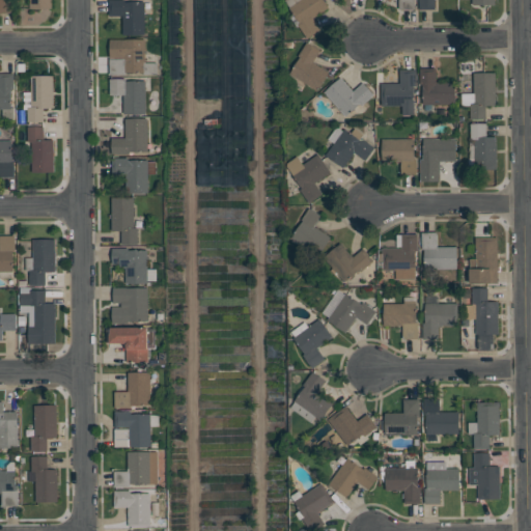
[(0,0),(14,0),(14,12),(0,12),(0,0)]
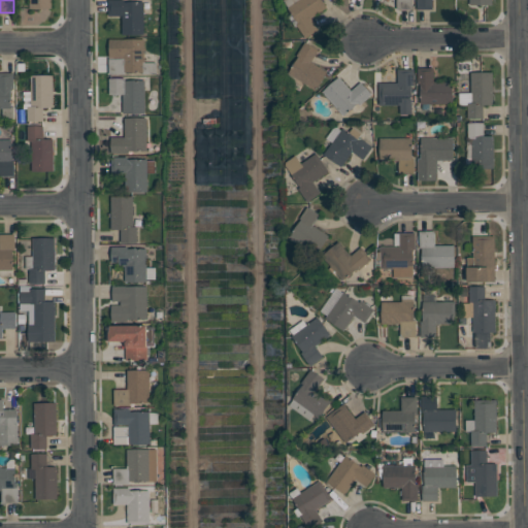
[(52,0),(53,8),(30,9),(29,0),(52,0)]
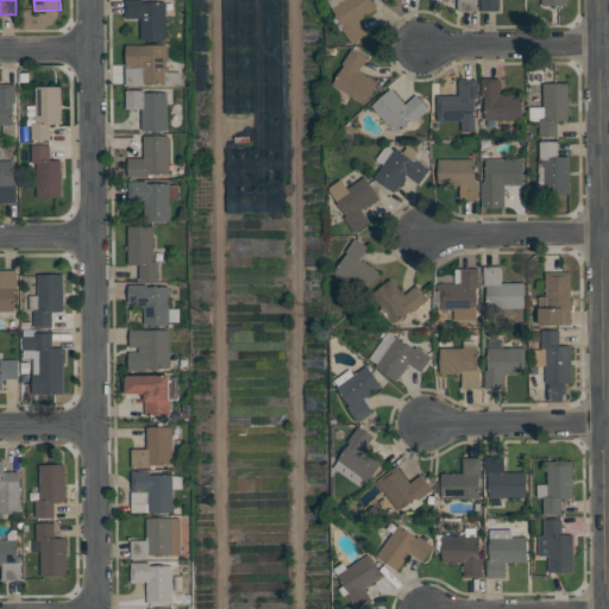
[(126,0),(143,0),(144,1),(165,1),(167,41),(142,41),(142,18),(126,18),(126,0)]
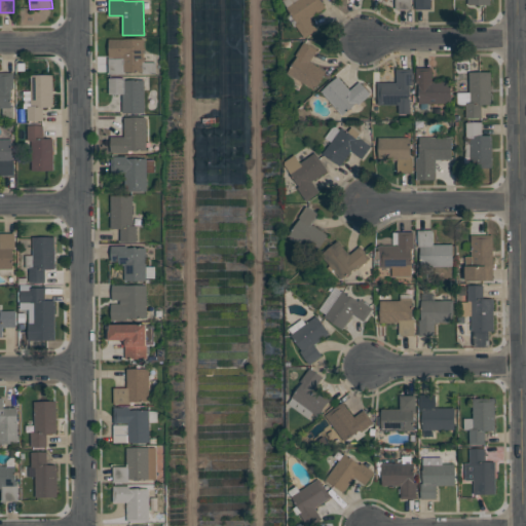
[(286,7),(296,0),(321,0),(326,7),(310,17),(317,29),(304,38),(295,25),(297,24),(286,7)]
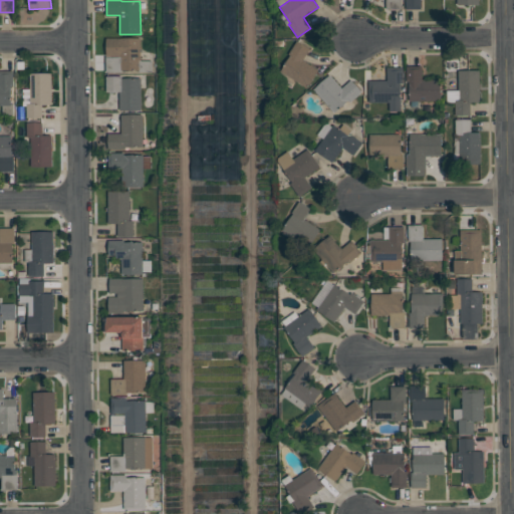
[(403,0),(403,8),(387,9),(387,0),(403,0)]
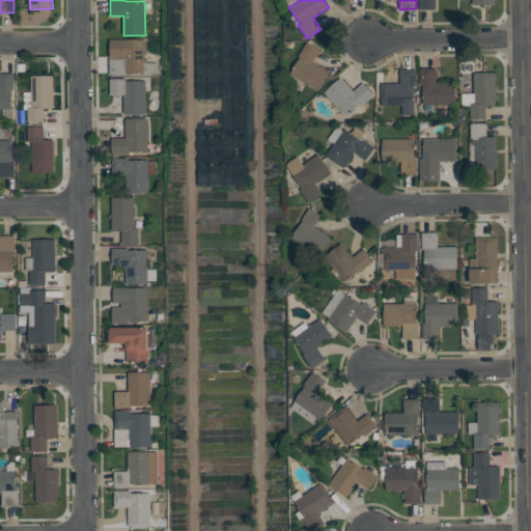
[(436,0),(436,9),(420,9),(419,0),(436,0)]
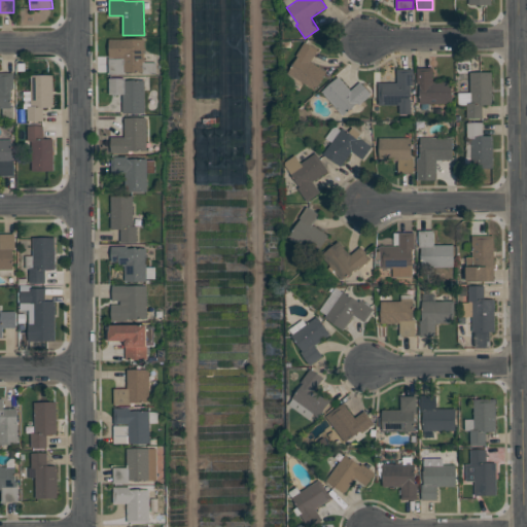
[(109,38),(143,38),(143,62),(157,62),(157,73),(110,74),(109,38)]
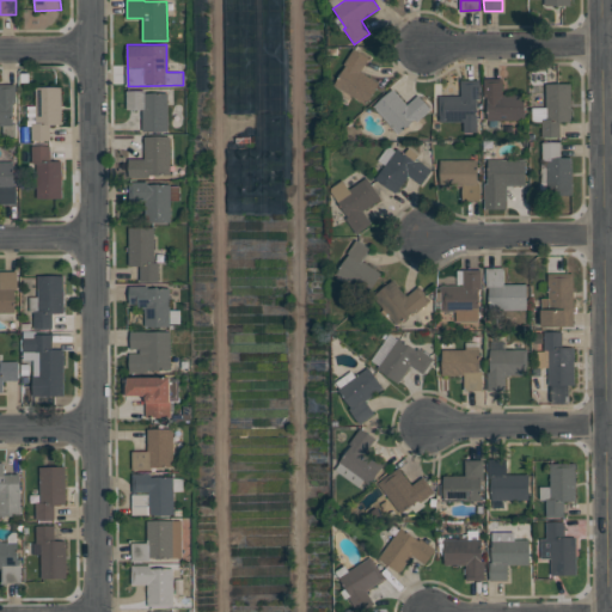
[(335,84),(347,66),(344,65),(355,49),(369,59),(361,72),(380,84),(367,104),(335,84)]
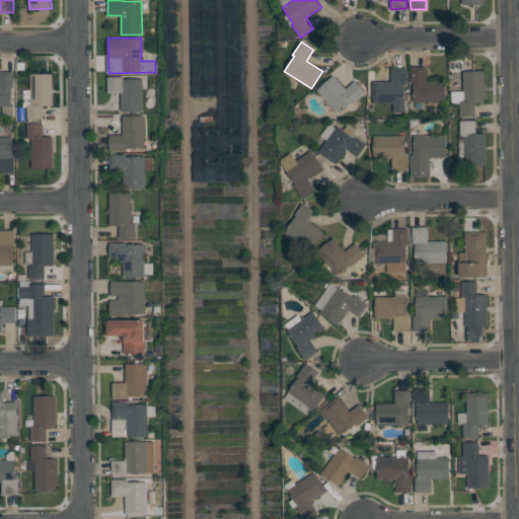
[(411,67),(426,67),(427,81),(445,80),(445,101),(415,102),(414,83),(411,83),(411,67)]
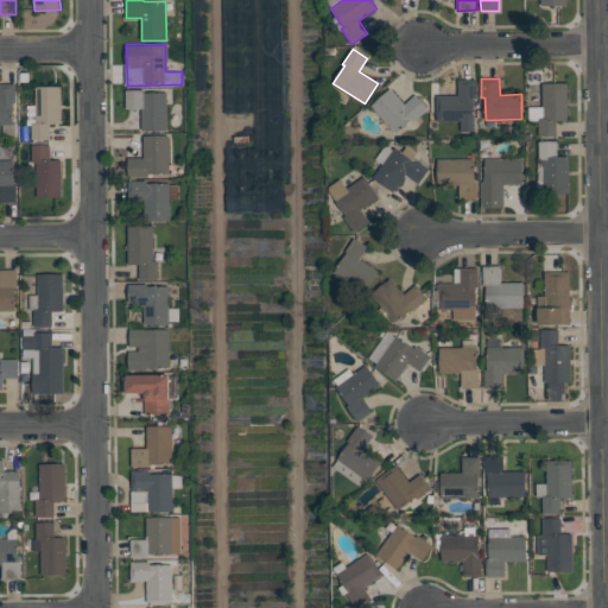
[(437,95),(458,95),(458,80),(476,80),(477,131),(460,131),(460,121),(437,121),(437,95)]
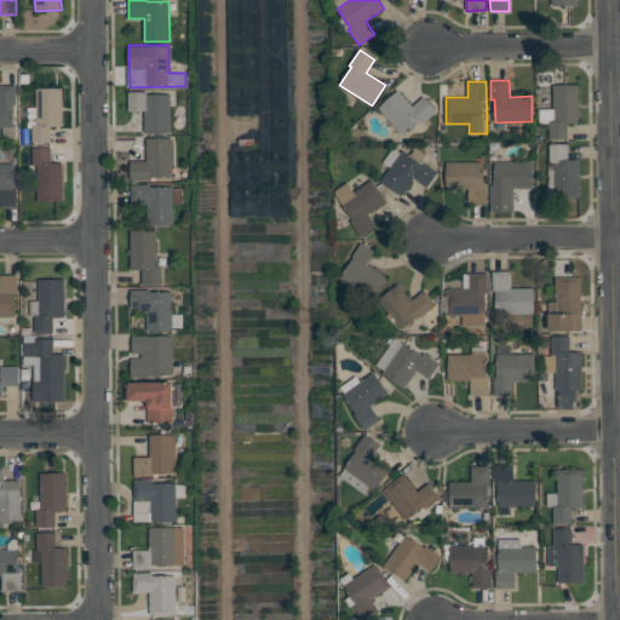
[(0,85),(16,85),(17,104),(13,104),(15,127),(0,127),(0,85)]
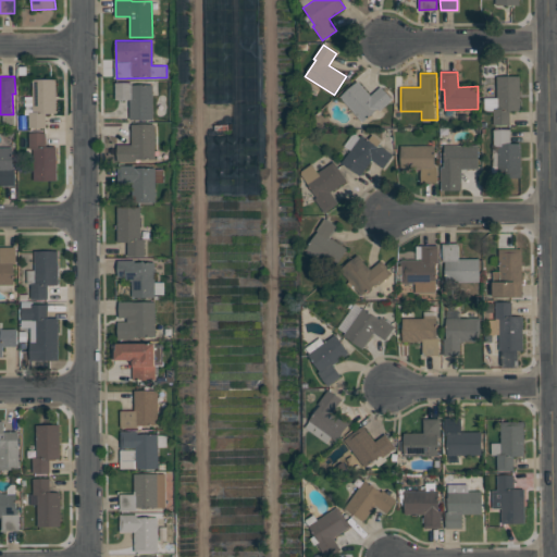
[(497,76),(520,76),(520,111),(510,111),(510,124),(494,124),(494,108),(497,108),(497,76)]
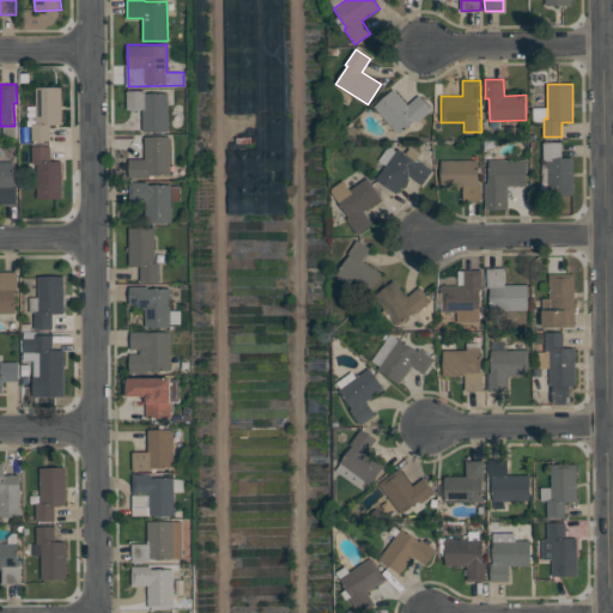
[(36,86),(62,86),(62,125),(52,125),(52,140),(32,140),(32,126),(28,126),(28,105),(36,105),(36,86)]
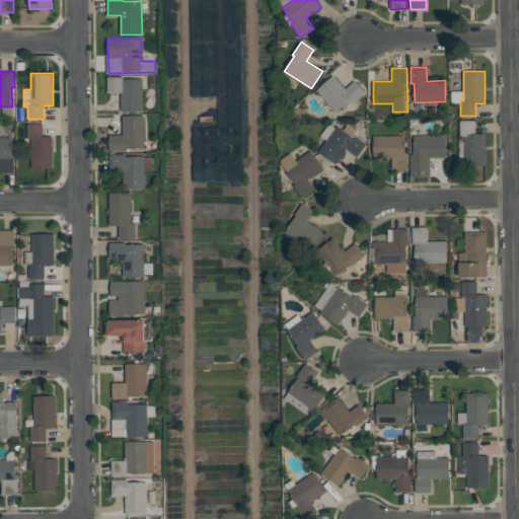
[(317,89),(334,75),(346,89),(356,80),(366,92),(354,103),(352,100),(339,113),(317,89)]
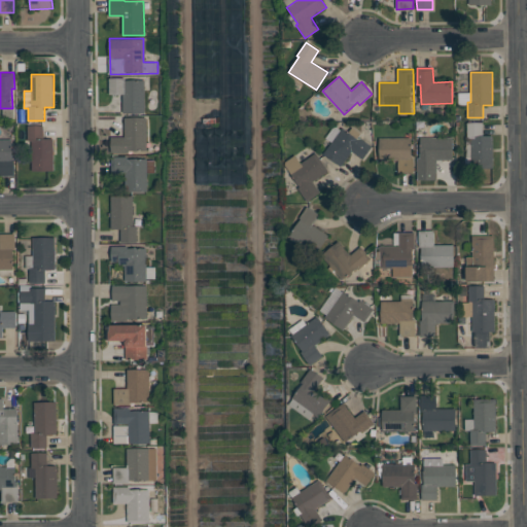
[(109,77),(126,77),(126,80),(144,79),(145,113),(124,113),(123,94),(110,94),(109,77)]
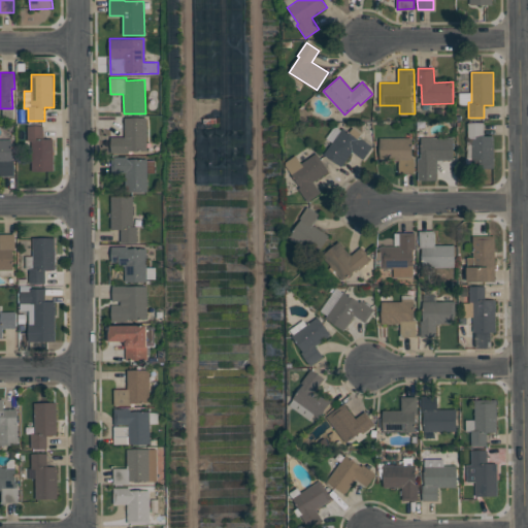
[(111,137),(125,137),(125,118),(147,118),(147,151),(128,151),(128,154),(111,154),(111,137)]
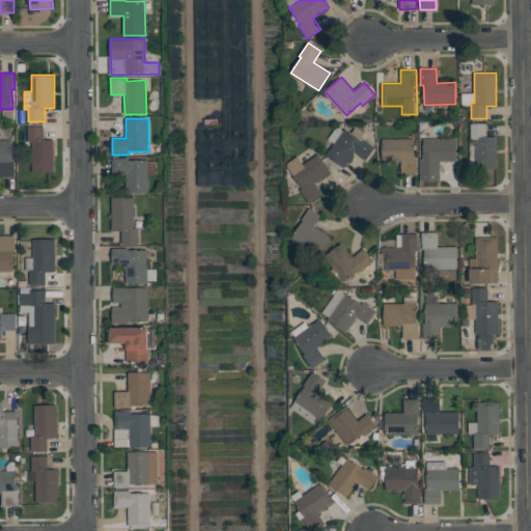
[(471,123),(486,122),(486,136),(497,136),(497,169),(475,170),(475,140),(471,140),(471,123)]
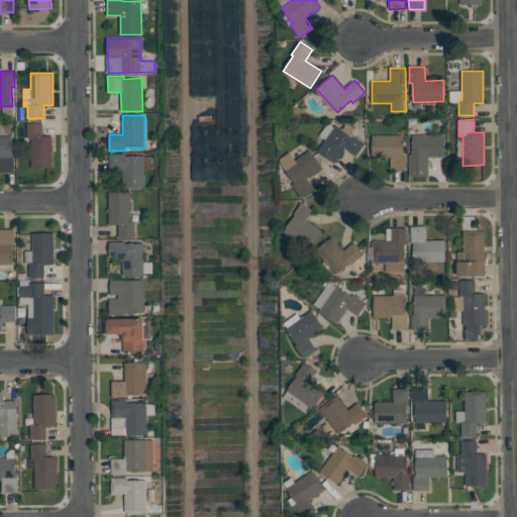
[(27,123),(43,122),(43,136),(53,135),(54,168),(31,168),(31,137),(27,137),(27,123)]
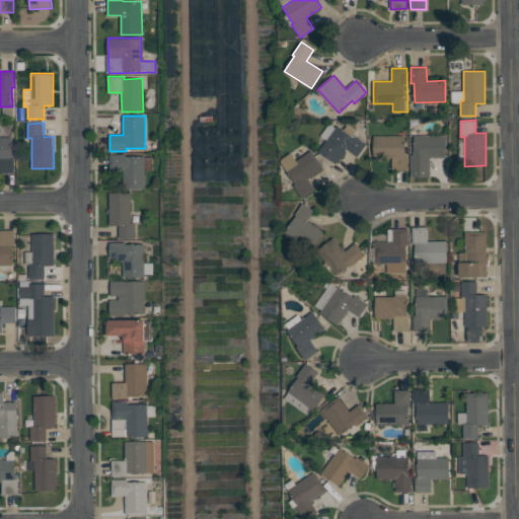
[(337,126),(352,136),(353,134),(366,144),(357,156),(347,149),(336,164),(318,151),(337,126)]
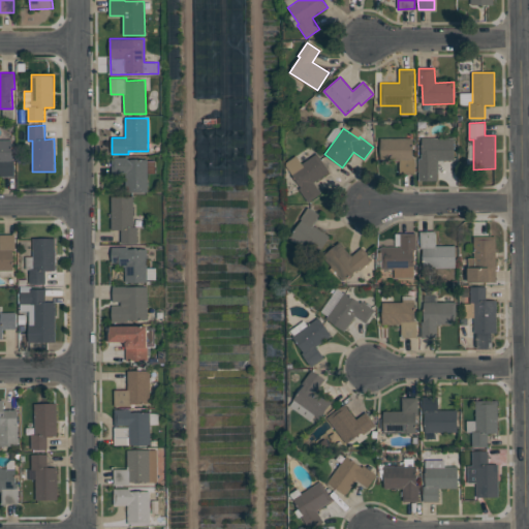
[(422,137),(455,137),(455,160),(438,160),(438,181),(419,181),(419,158),(422,158),(422,137)]
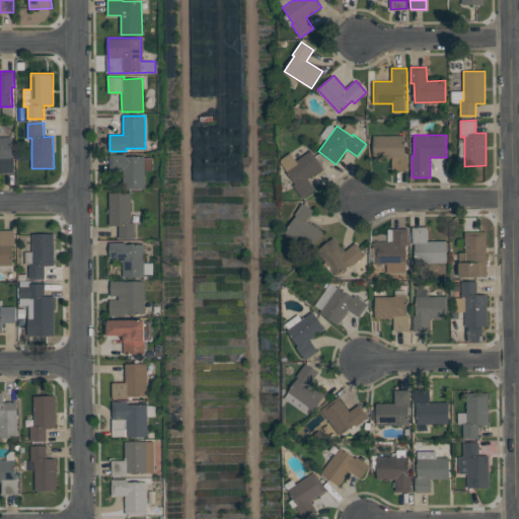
[(373,136),(405,136),(405,154),(408,154),(408,170),(392,170),(392,157),(374,157),(373,136)]
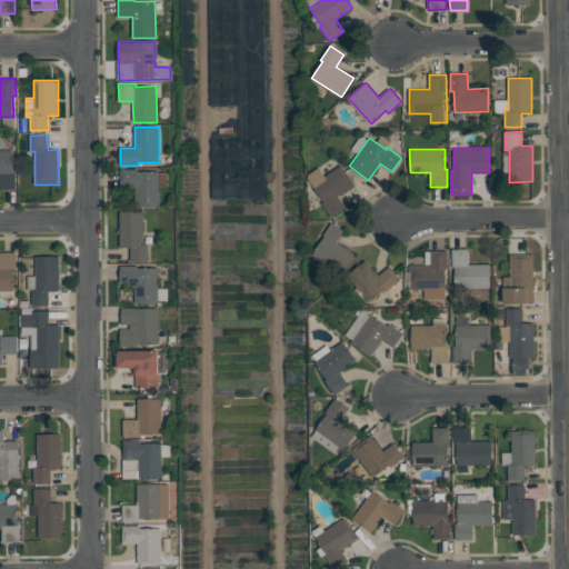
[(16,172),(16,188),(0,189),(0,150),(13,150),(13,172),(16,172)]
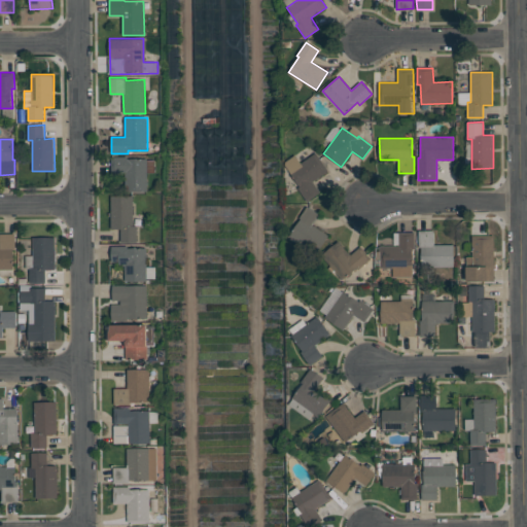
[(308,202),(299,187),(300,186),(284,163),(295,154),(301,163),(316,152),(329,171),(314,182),(321,192),(308,202)]
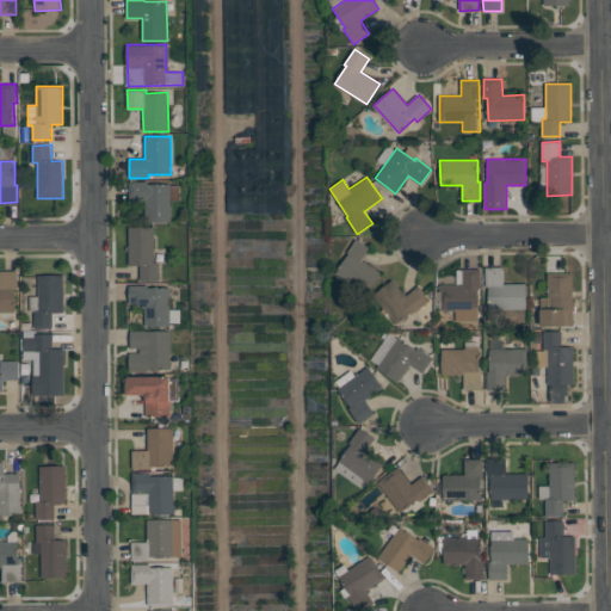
[(129,181),(148,181),(148,184),(171,184),(171,222),(147,222),(147,201),(129,201),(129,181)]
